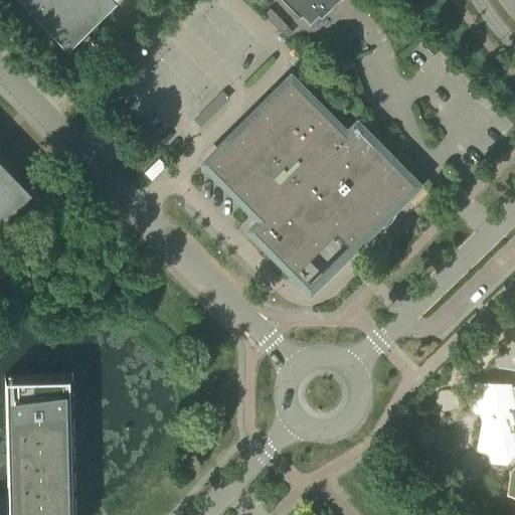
[(17,0),(66,49),(117,0),(17,0)]
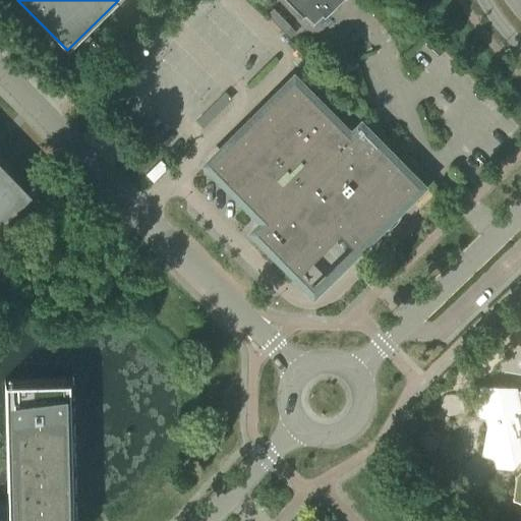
[(288,0),(302,14),(304,12),(313,21),(322,12),(324,14),(338,0),(288,0)]
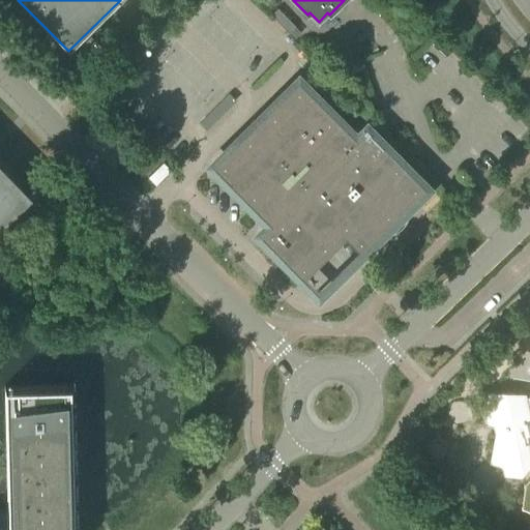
[(289,33),(295,27),(277,8),(270,15),(289,33)]
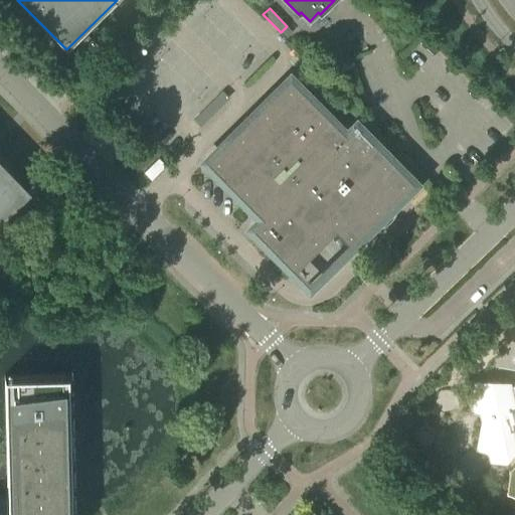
[(81,64),(99,47),(87,35),(69,52),(81,64)]
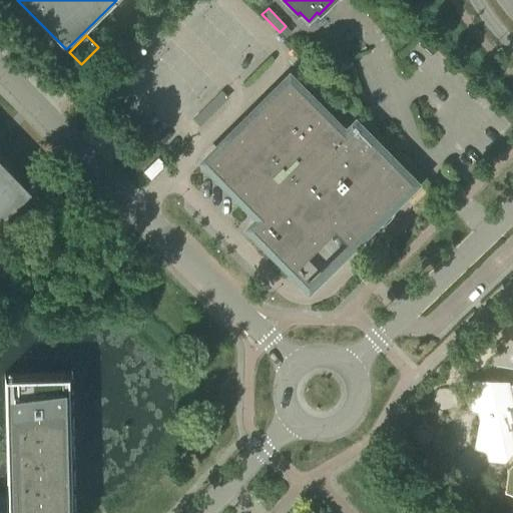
[(345,132),(289,76),(204,159),(260,216),(249,226),(293,270),(334,228),(349,244),(377,217),(383,224),(391,215),(385,209),(413,181),(355,122),(345,132)]
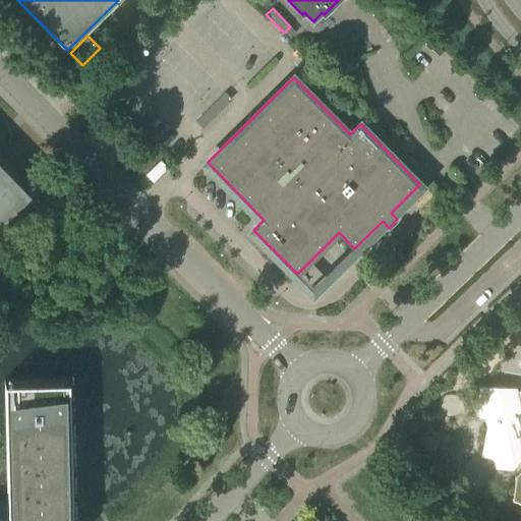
[(203,127),(231,99),(225,93),(196,121),(203,127)]
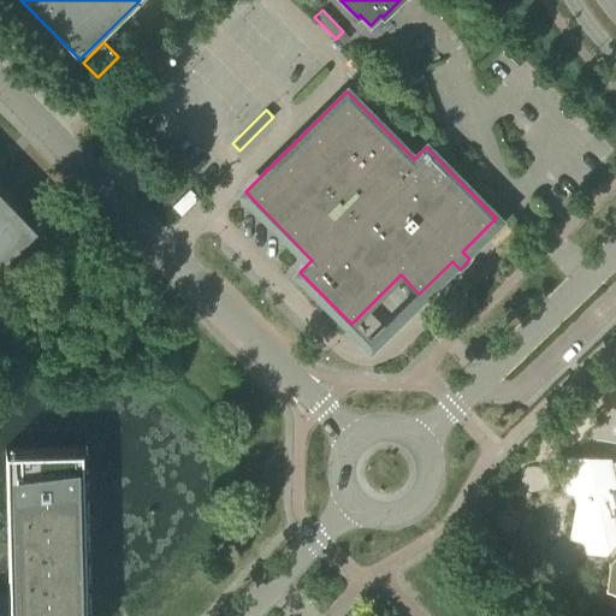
[(199,197),(190,189),(172,206),(181,215),(199,197)]
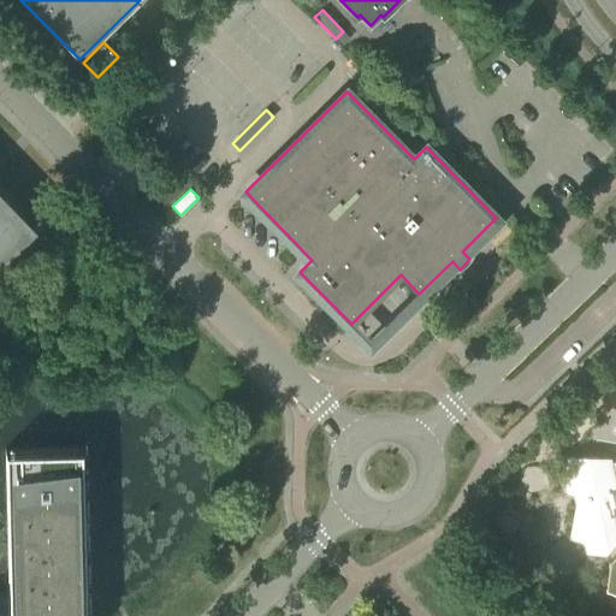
[(0,255),(30,226),(0,195),(0,255)]
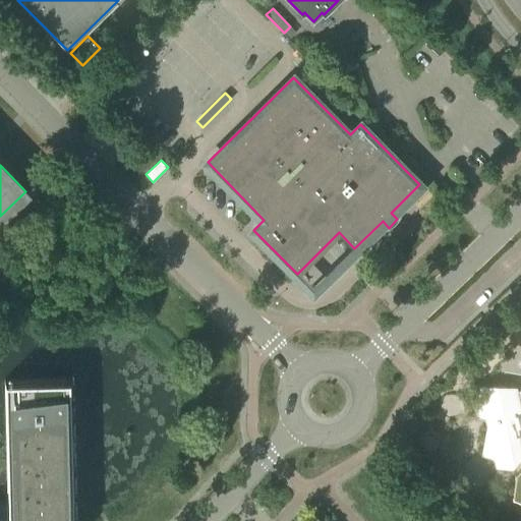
[(76,520),(73,375),(71,377),(71,380),(4,381),(7,502),(0,502),(0,520),(76,520)]
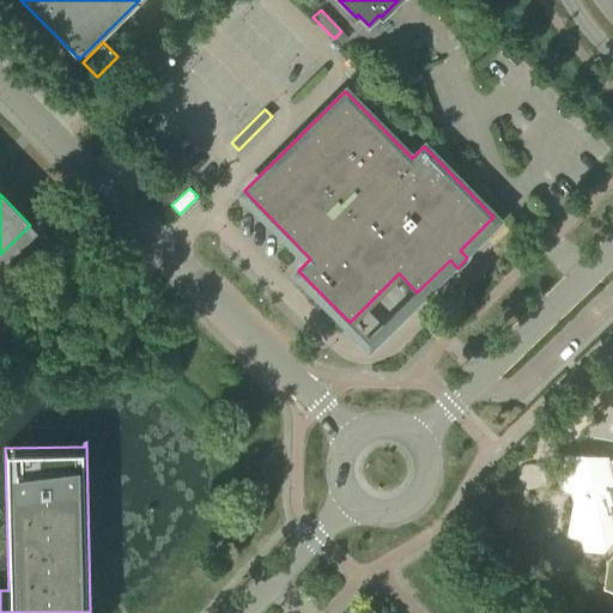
[(612,462),(607,462),(605,456),(563,454),(558,487),(572,490),(574,501),(569,534),(582,539),(584,550),(602,551),(612,539),(612,551),(606,560),(602,586),(612,588),(612,462)]
